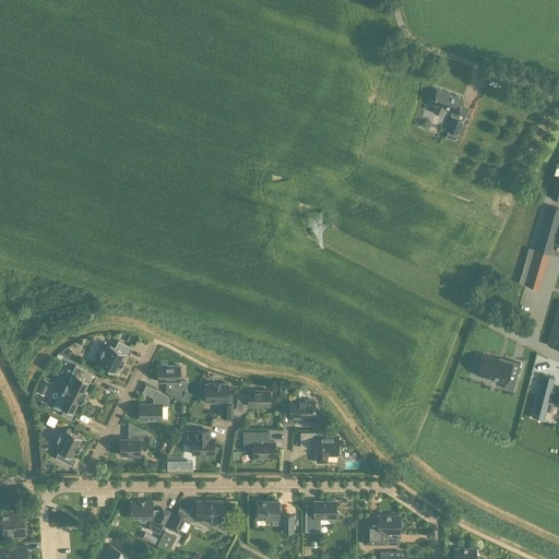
[(442,116),(445,109),(458,114),(463,99),(437,90),(431,104),(436,105),(432,113),(442,116)]
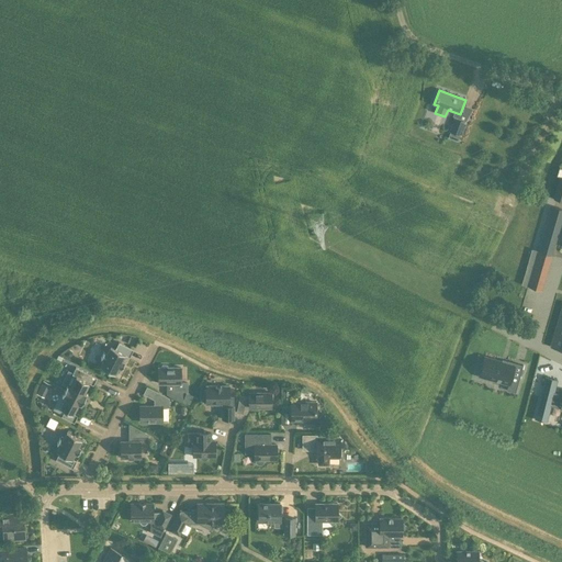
[(461,136),(467,122),(454,117),(449,132),(461,136)]
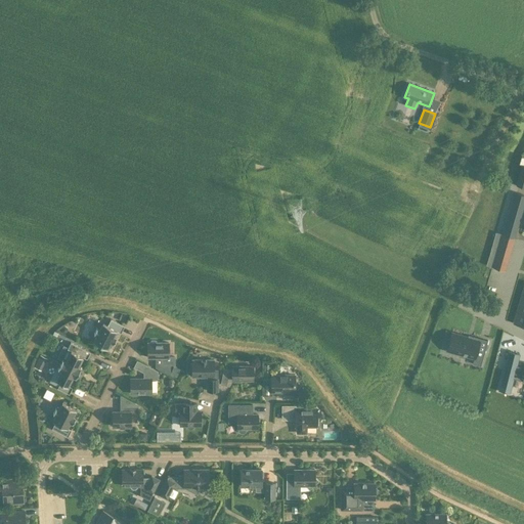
[(523,194),(514,192),(503,234),(495,232),(489,257),(499,260),(498,263),(507,265),(523,203),(523,194)]
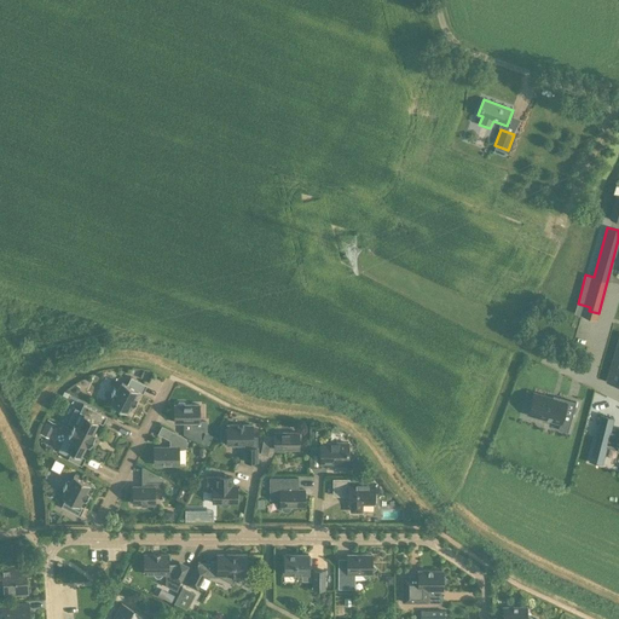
[(127,385),(121,381),(117,389),(114,387),(111,393),(114,395),(110,404),(127,412),(131,404),(134,405),(137,399),(134,398),(138,391),(143,393),(146,385),(131,377),(127,385)]
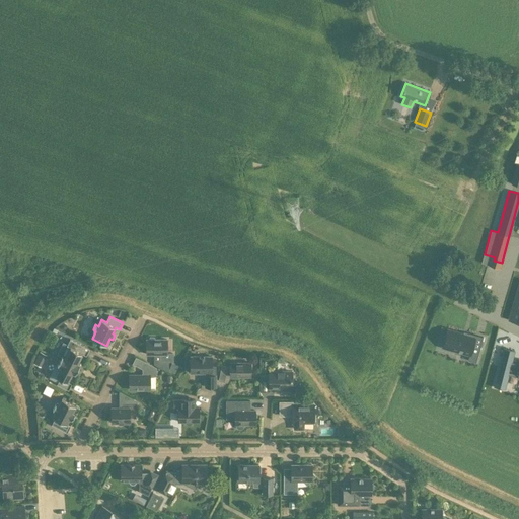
[(470,352),(477,355),(479,348),(471,346),(474,338),(473,337),(447,329),(442,347),(469,355),(470,352)]
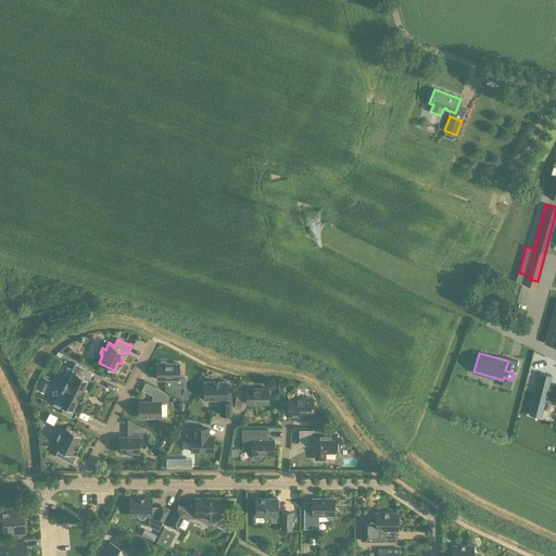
[(160,363),(156,363),(156,379),(171,379),(171,387),(185,387),(185,378),(178,378),(178,363),(165,363),(165,362),(161,362),(160,362),(160,363)]
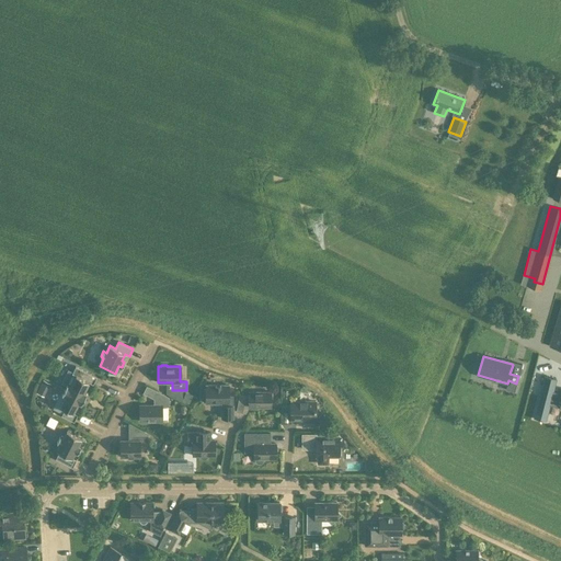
[(65,388),(83,398),(86,393),(82,392),(88,381),(93,384),(96,377),(76,366),(72,373),(68,369),(61,384),(66,386),(65,388)]
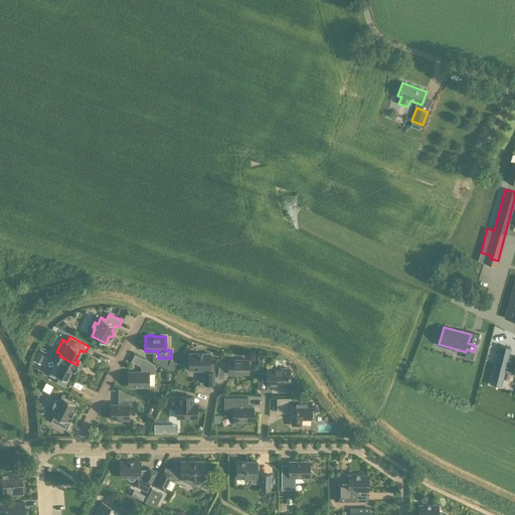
[(510,348),(499,345),(493,369),(490,383),(500,386),(504,371),(513,374),(511,379),(514,379),(514,360),(507,359),(510,348)]
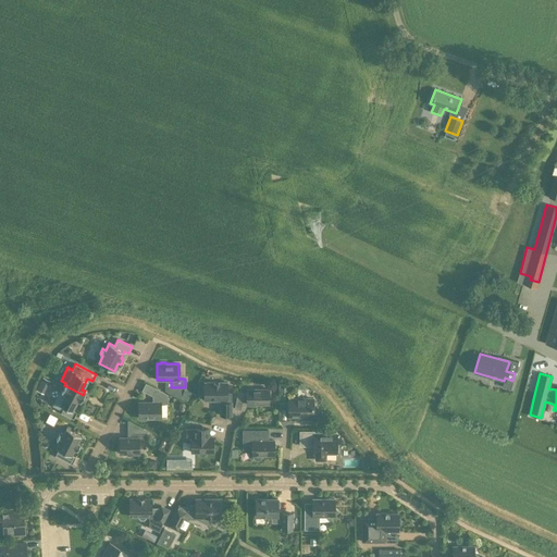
[(50,381),(42,378),(36,390),(44,394),(50,381)]
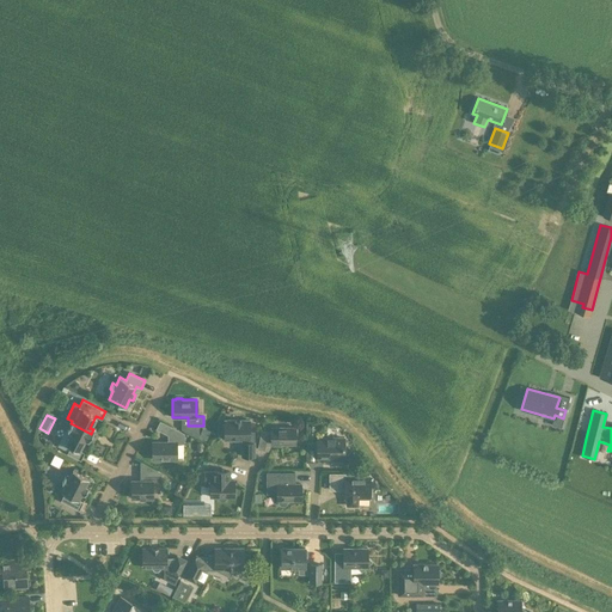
[(225,435),(225,440),(242,440),(242,457),(255,457),(255,432),(249,432),(249,420),(240,420),(240,421),(236,421),(236,420),(225,420),(225,424),(222,424),(222,435),(225,435)]
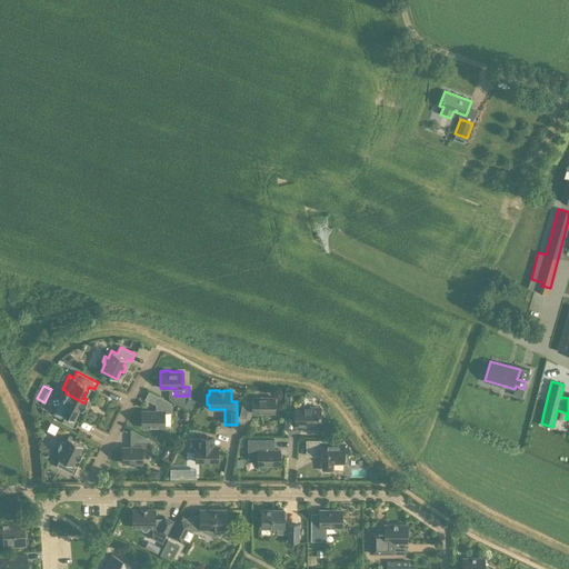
[(82,409),(85,403),(66,393),(62,399),(66,400),(60,411),(66,415),(62,421),(75,427),(78,420),(73,418),(79,407),(82,409)]
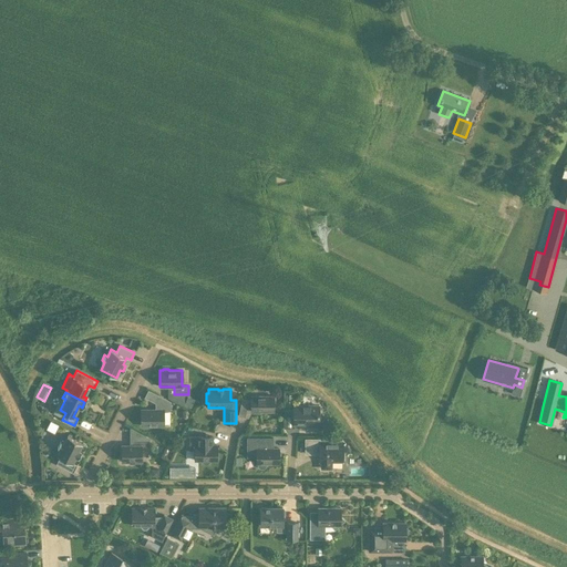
[(141,410),(141,425),(163,425),(163,410),(169,410),(169,402),(157,395),(154,402),(155,403),(155,410),(141,410)]
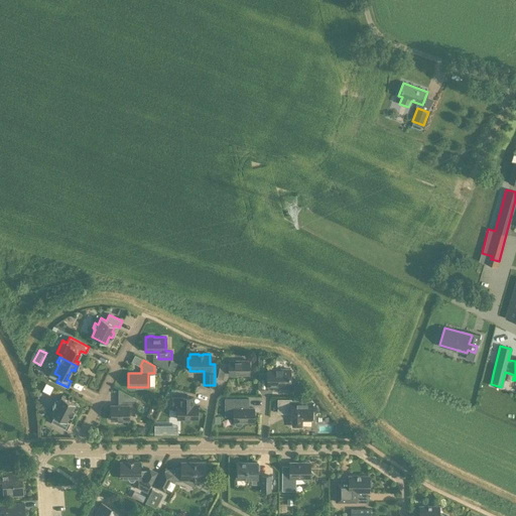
[(229,361),(229,374),(249,374),(249,361),(229,361)]
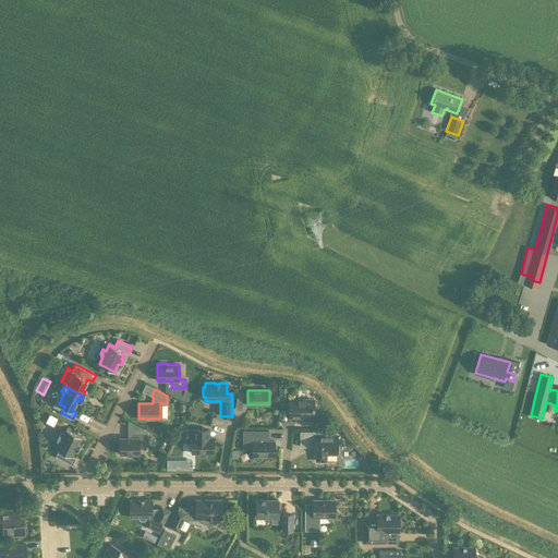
[(181,399),(187,402),(192,395),(184,391),(181,399)]
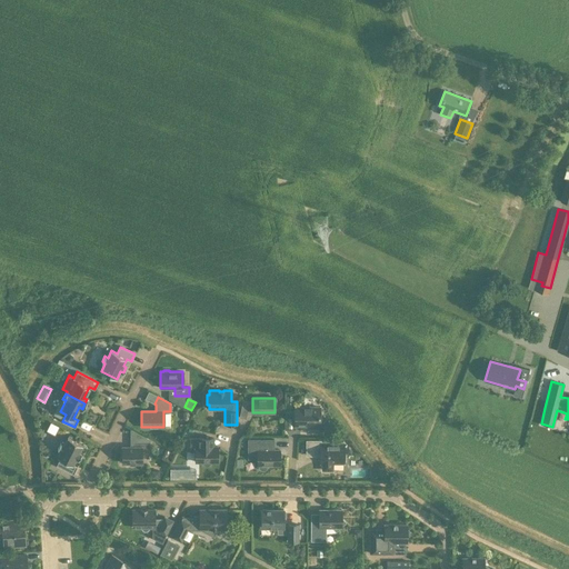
[(300,425),(310,425),(310,428),(318,428),(319,425),(319,407),(295,407),(295,421),(300,421),(300,425)]
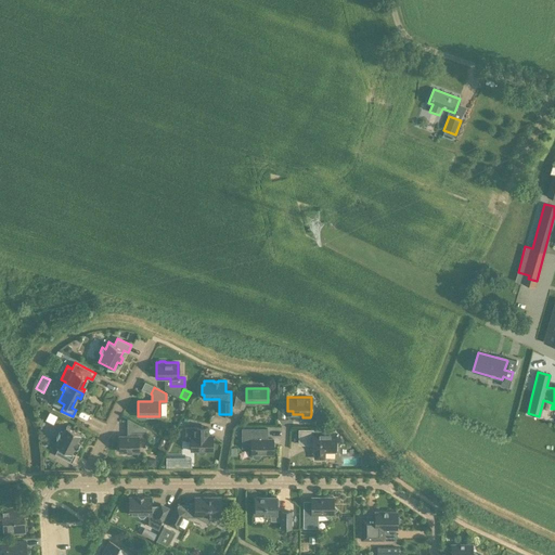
[(50,411),(47,418),(53,422),(56,415),(50,411)]
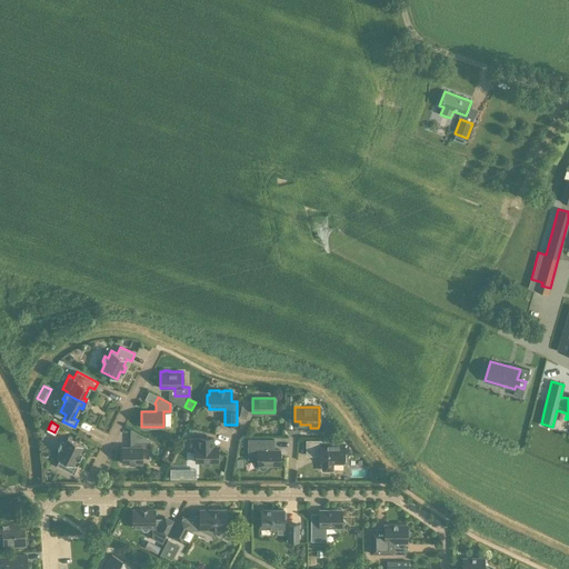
[(60,458),(56,465),(73,473),(77,467),(72,463),(76,458),(79,459),(81,453),(79,452),(82,445),(68,437),(63,445),(60,442),(58,449),(60,450),(57,457),(60,458)]
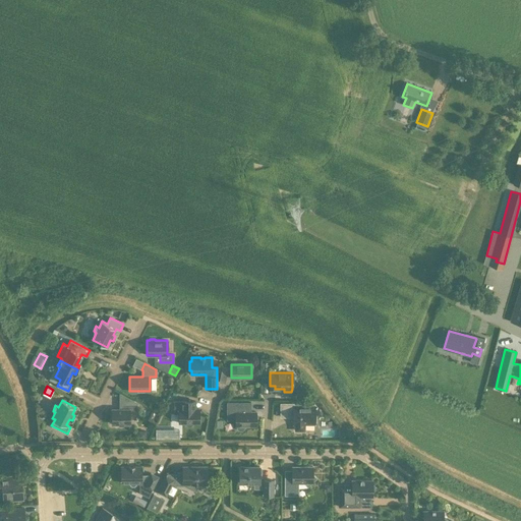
[(179,413),(179,422),(185,422),(186,424),(187,425),(189,426),(190,425),(191,424),(192,422),(199,422),(199,408),(196,408),(196,401),(174,401),(174,413),(179,413)]
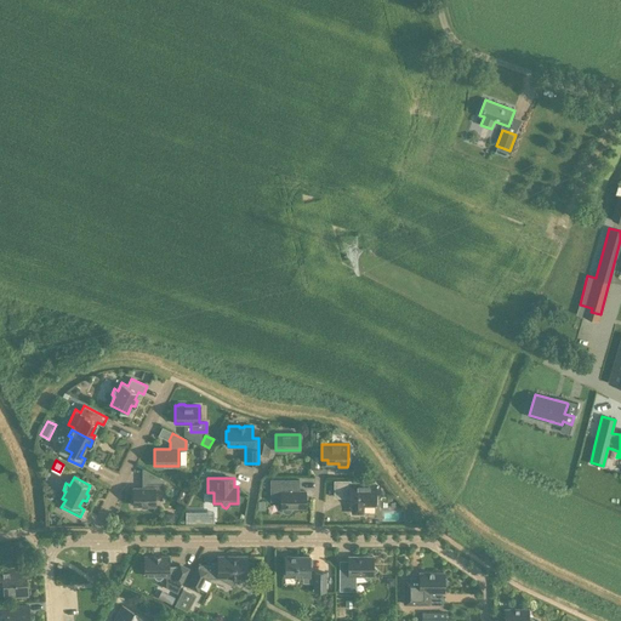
[(271,479),(271,501),(280,501),(280,507),(283,507),(283,511),(284,513),(289,513),(291,511),(291,507),(305,507),(305,500),(307,499),(307,494),(305,493),(305,491),(297,491),(297,488),(298,488),(298,479),(271,479)]
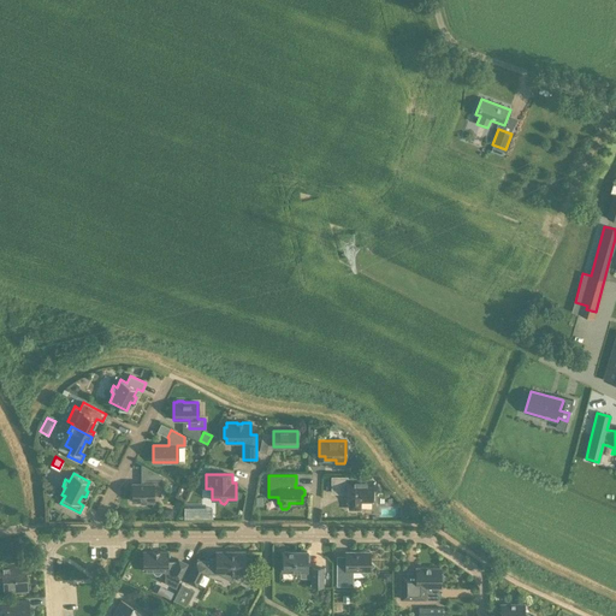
[(147,484),(132,484),(132,501),(140,501),(141,503),(146,503),(147,501),(154,501),(154,484),(161,484),(161,477),(147,477),(147,484)]
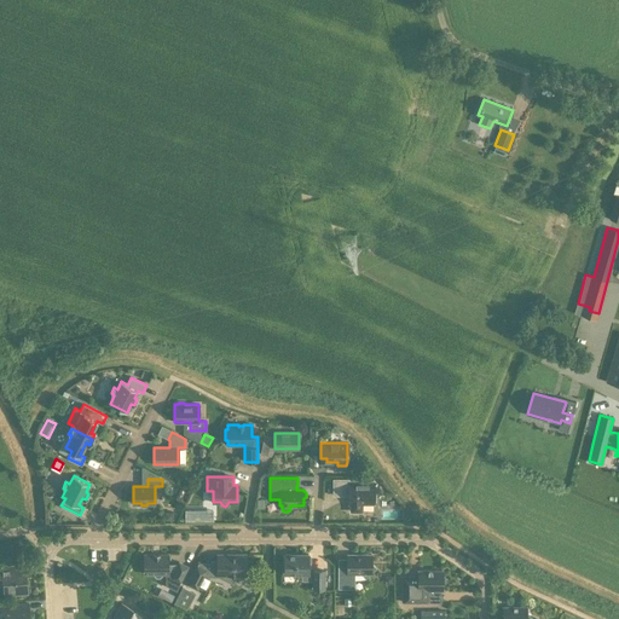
[(350,493),(350,503),(351,503),(351,510),(362,510),(362,503),(374,503),(374,501),(375,501),(375,492),(374,492),(374,481),(350,481),(350,486),(345,486),(345,481),(345,479),(334,479),(334,495),(345,495),(345,493),(350,493)]
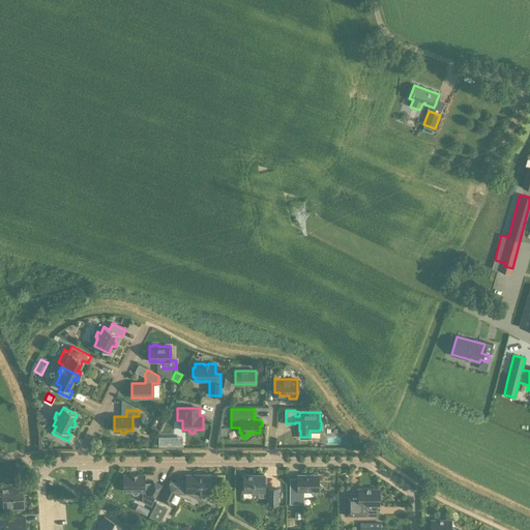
[(139,491),(142,491),(142,502),(150,505),(160,486),(153,481),(152,483),(144,483),(144,474),(137,474),(130,474),(123,474),(123,491),(131,491),(133,493),(134,494),(137,494),(138,493),(139,491)]
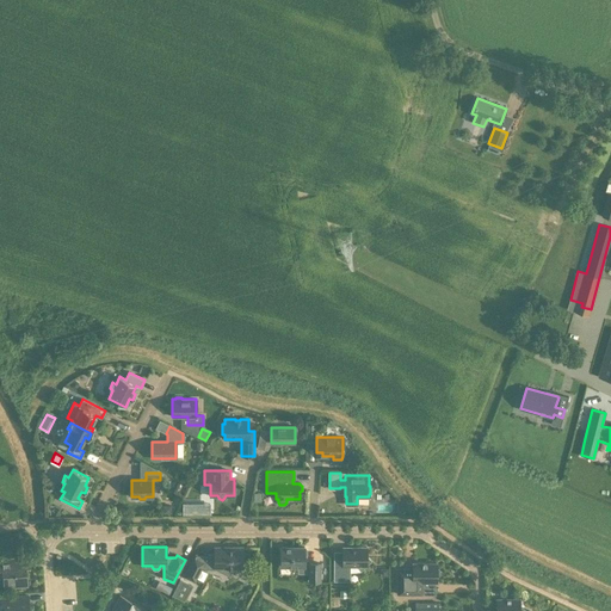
[(209,566),(215,566),(215,568),(218,568),(218,569),(220,571),(221,571),(221,572),(223,572),(226,573),(227,573),(228,573),(229,572),(230,572),(232,571),(233,571),(234,569),(234,568),(242,568),(242,547),(215,547),(215,554),(208,554),(203,562),(193,556),(184,576),(195,581),(202,566),(202,567),(203,567),(203,568),(204,568),(204,569),(205,569),(207,569),(207,568),(208,568),(209,567),(209,566)]
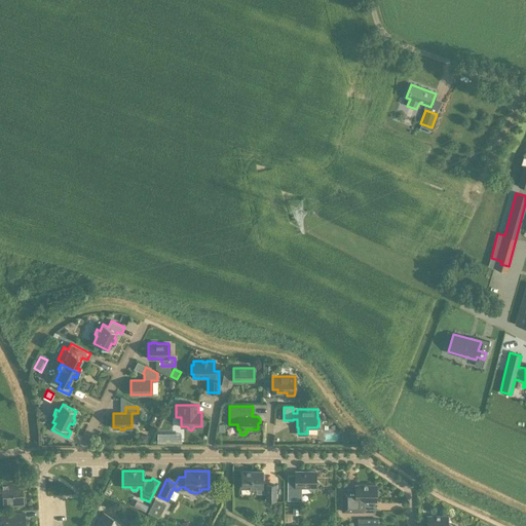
[(241,471),(241,487),(257,487),(257,493),(266,493),(266,500),(275,500),(275,485),(266,485),(266,487),(262,487),(262,471),(241,471)]
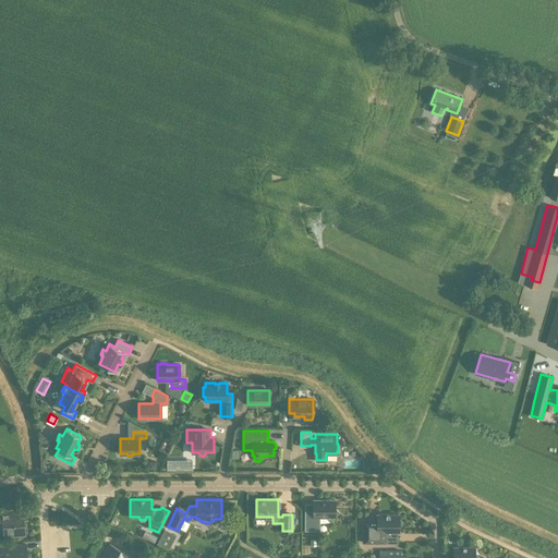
[(319,517),(326,517),(329,521),(334,517),(335,517),(335,516),(339,512),(335,508),(335,499),(313,499),(313,506),(305,506),(305,524),(306,524),(306,530),(319,530),(319,517)]
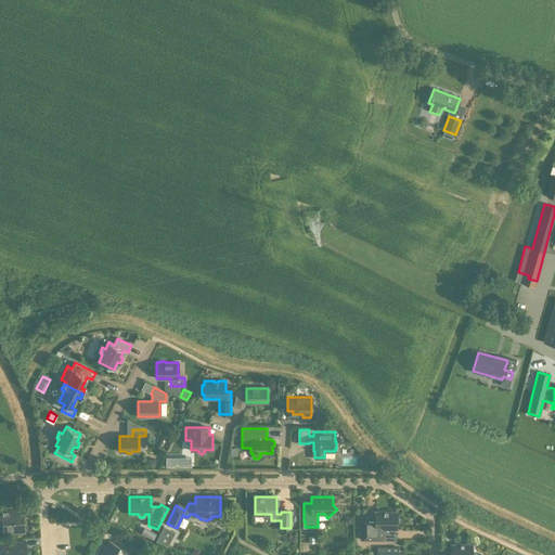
[(0,524),(3,525),(4,533),(25,531),(23,514),(8,515),(7,508),(0,508),(0,524)]
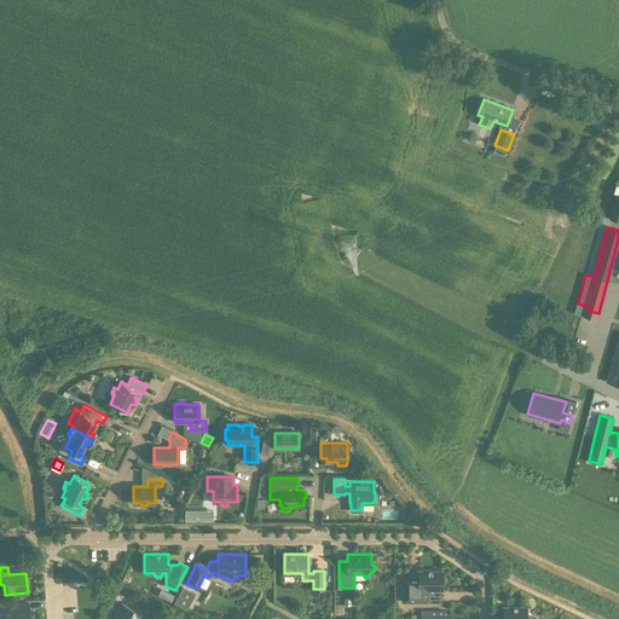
[(403,577),(403,602),(427,602),(427,590),(443,590),(443,584),(444,584),(445,583),(446,580),(446,579),(445,578),(444,577),(443,577),(443,571),(418,571),(418,577),(403,577)]
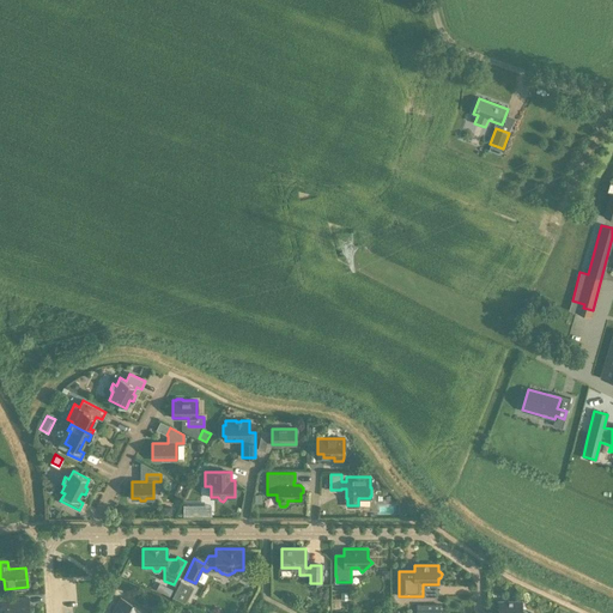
[(180,581),(171,598),(186,604),(193,588),(180,581)]
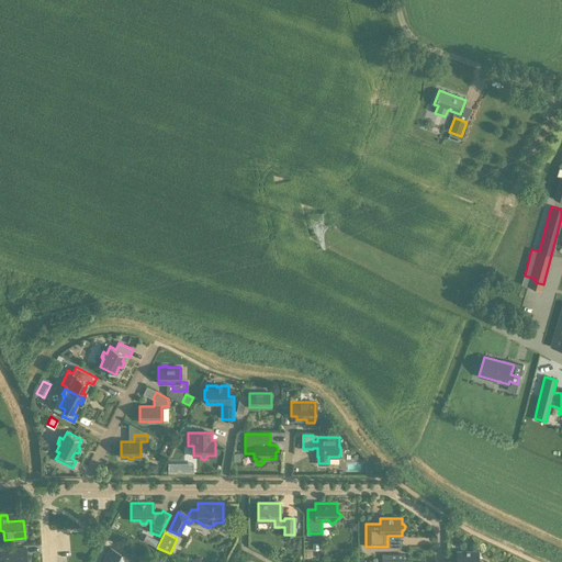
[(128,561),(131,559),(110,547),(103,560),(108,561),(128,561)]
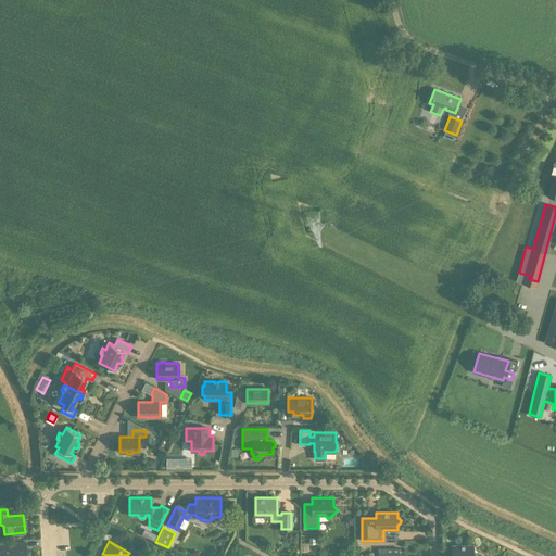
[(26,555),(26,547),(20,548),(19,542),(1,544),(1,555),(26,555)]
